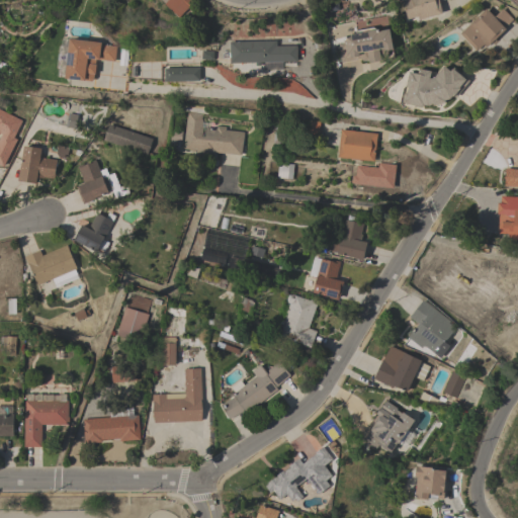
[(161,0),(193,0),(194,1),(178,17),(161,0)]
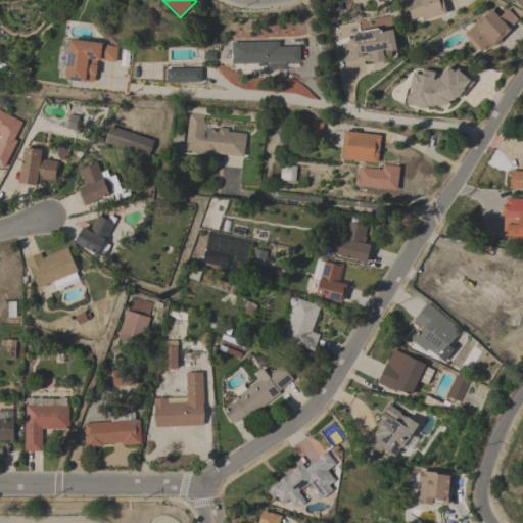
[(442,0),(446,13),(422,20),(421,16),(411,19),(406,1),(408,0),(442,0)]
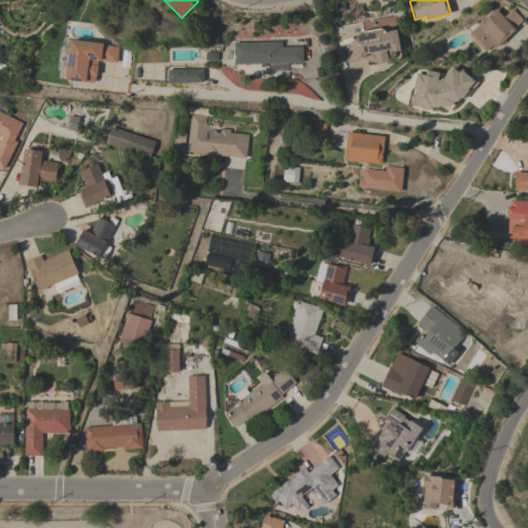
[(476,19),(481,22),(494,8),(503,18),(512,8),(522,20),(514,28),(515,30),(499,45),(497,44),(494,47),(492,44),(485,52),(477,44),(472,51),(463,41),(462,42),(453,33),(476,19)]
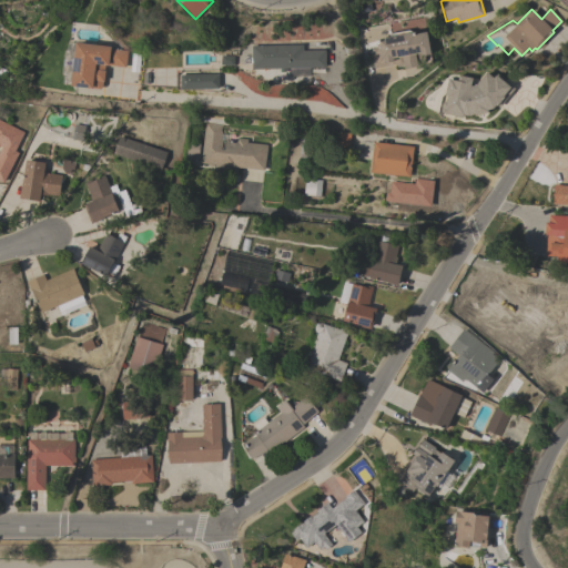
[(374,69),(371,48),(376,47),(375,43),(377,43),(376,39),(389,37),(389,33),(409,30),(412,33),(415,32),(415,34),(426,32),(430,53),(424,56),(425,59),(424,59),(424,62),(417,63),(417,66),(405,69),(404,66),(398,67),(395,64),(374,69)]
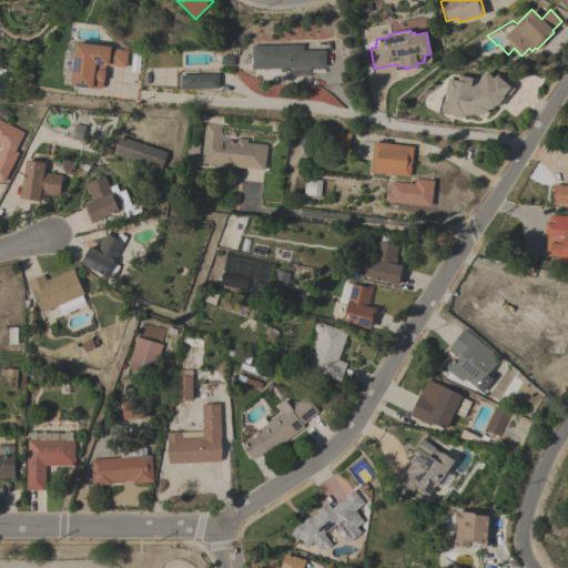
[(104,66),(103,70),(104,70),(103,81),(102,81),(102,87),(100,90),(70,85),(72,75),(70,74),(73,52),(74,52),(75,42),(111,47),(110,49),(127,51),(125,68),(104,66)]
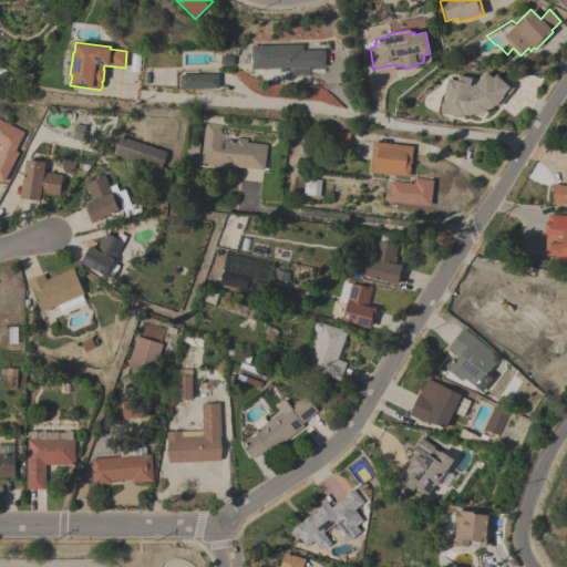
[(302,44),(302,50),(325,50),(325,68),(285,68),(285,71),(280,71),(279,69),(251,69),(250,45),(302,44)]
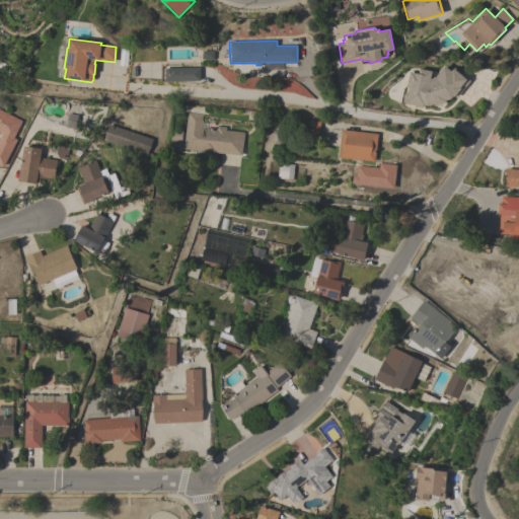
[(434,78),(444,66),(450,71),(452,68),(464,78),(465,77),(469,80),(455,98),(452,96),(450,98),(445,100),(446,102),(433,106),(433,104),(428,105),(424,105),(424,106),(421,108),(415,107),(414,105),(403,103),(402,100),(403,94),(405,92),(406,92),(408,87),(405,87),(409,72),(418,74),(419,69),(431,71),(430,78),(434,78)]
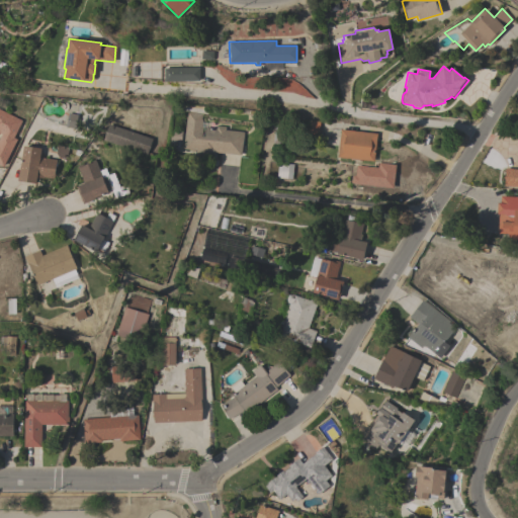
[(198,68),(199,81),(164,82),(164,69),(198,68)]
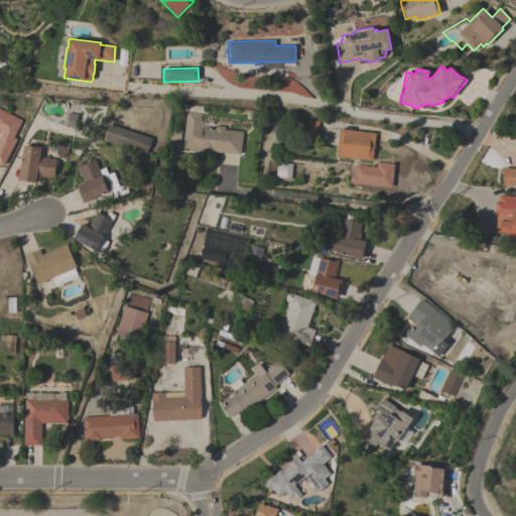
[(240,154),(215,152),(215,154),(196,151),(197,150),(181,148),(185,112),(201,113),(200,119),(201,119),(200,127),(202,127),(201,136),(203,136),(204,127),(214,128),(215,125),(224,126),(224,129),(242,132),(240,154)]
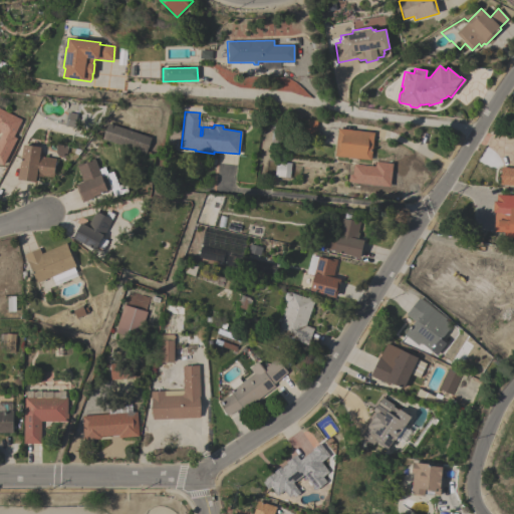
[(77,113),(74,127),(65,125),(67,112),(77,113)]
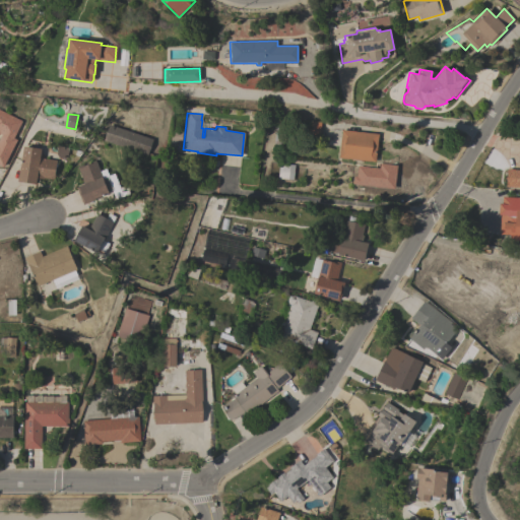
[(10,138),(0,135),(0,117),(14,121),(10,138)]
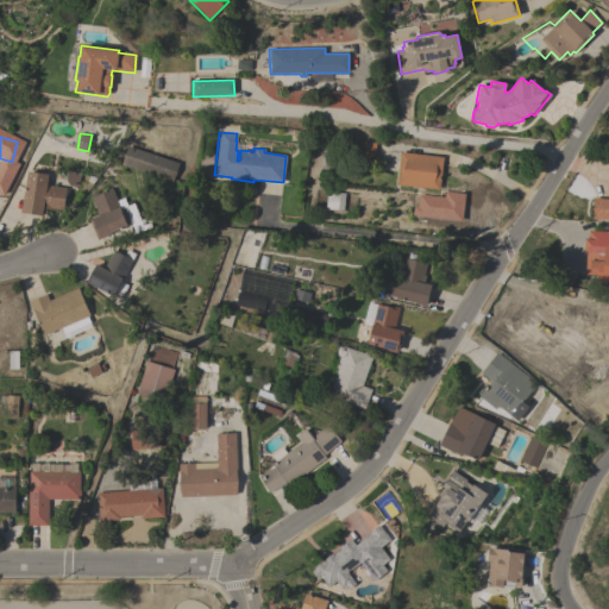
[(374,162),(355,159),(357,140),(376,143),(374,162)]
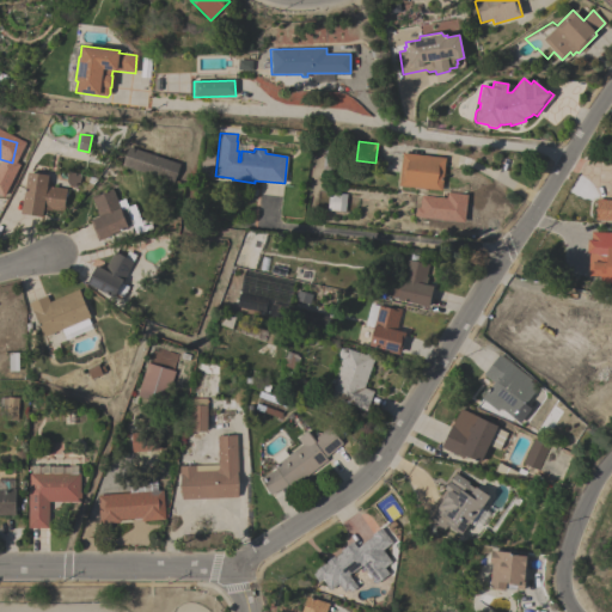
[(325,144),(335,145),(331,175),(322,173),(325,144)]
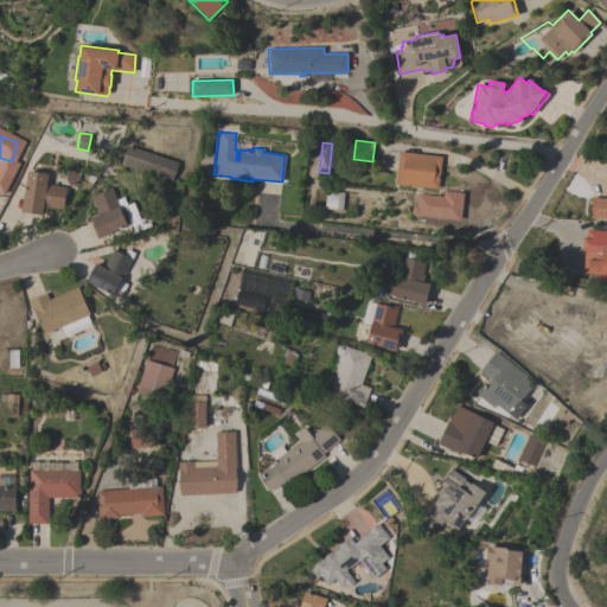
[(178,163),(172,181),(121,164),(127,146),(178,163)]
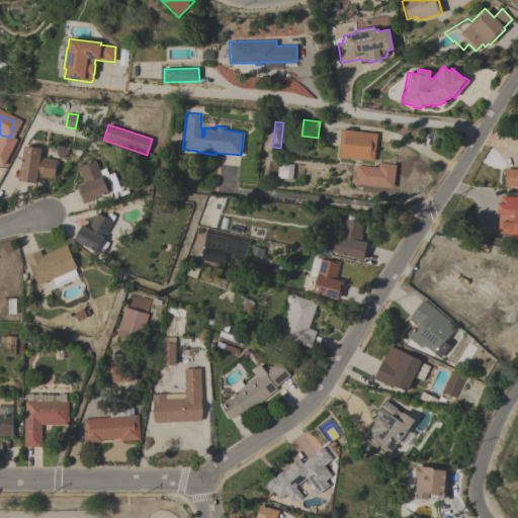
[(376,134),(373,161),(337,157),(340,130),(376,134)]
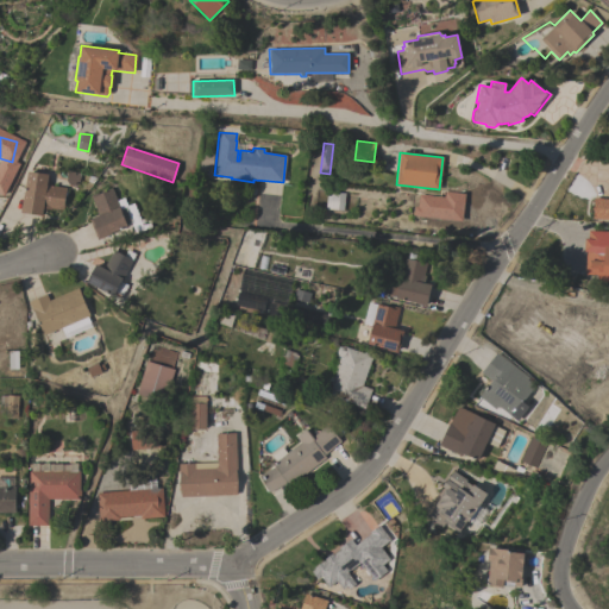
[(68,170),(81,174),(79,187),(69,186),(66,181),(68,170)]
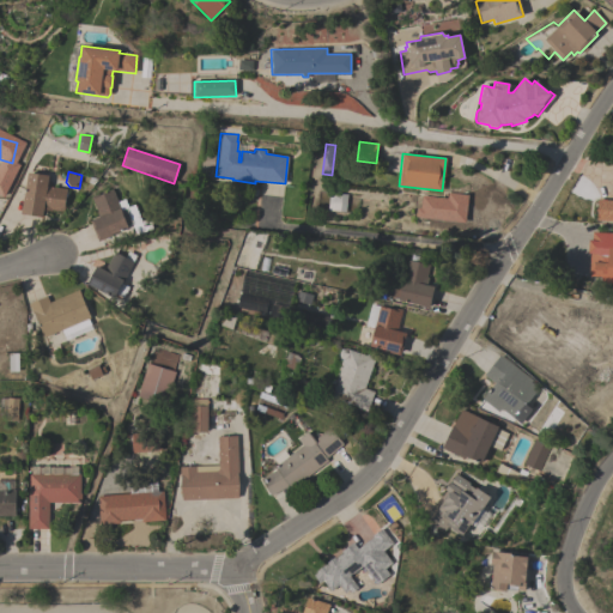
[(28,173),(48,176),(47,186),(67,189),(64,212),(52,210),(50,211),(43,210),(42,217),(20,213),(28,173)]
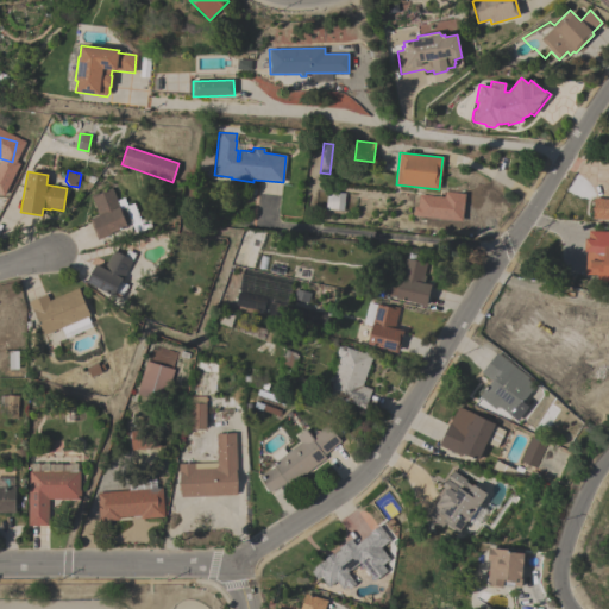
[(0,195),(0,176),(2,173),(16,180),(7,196),(0,195)]
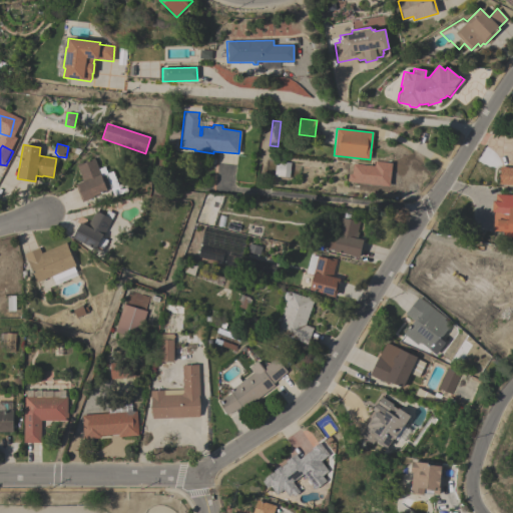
[(98,168),(104,166),(106,173),(112,170),(118,185),(124,183),(127,191),(114,196),(110,187),(106,189),(107,190),(92,196),(92,197),(82,201),(75,184),(78,183),(77,181),(81,179),(75,164),(89,159),(89,160),(94,158),(98,168)]
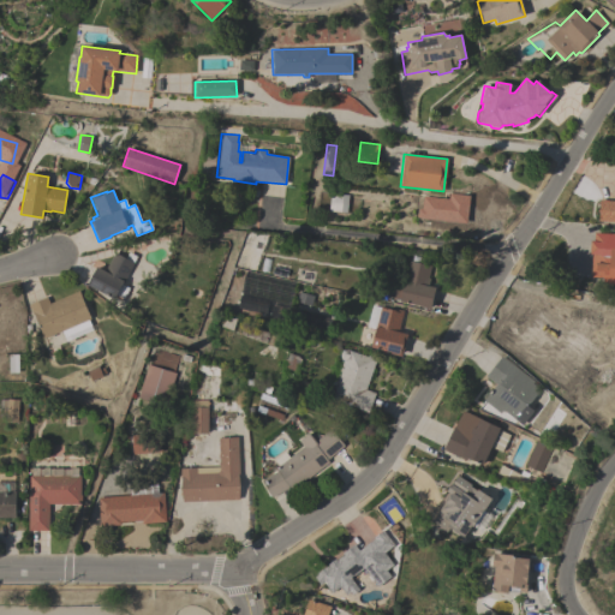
[(346,213),(328,212),(330,193),(348,195),(346,213)]
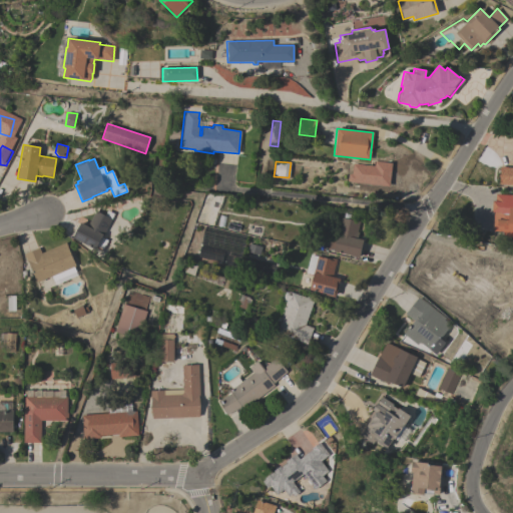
[(389,185),(390,162),(373,162),(373,165),(349,164),(348,183),(389,185)]
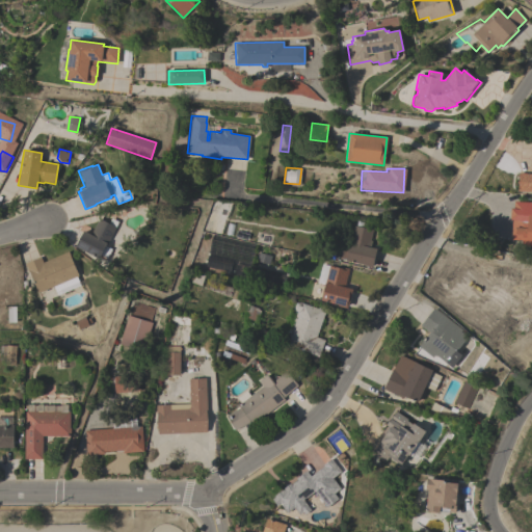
[(531,174),(531,192),(516,191),(519,173),(531,174)]
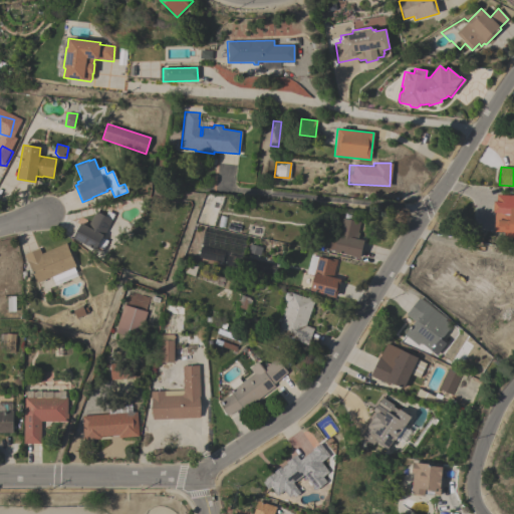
[(510,207),(511,198),(513,198),(513,238),(497,238),(497,232),(494,232),(495,206),(510,207)]
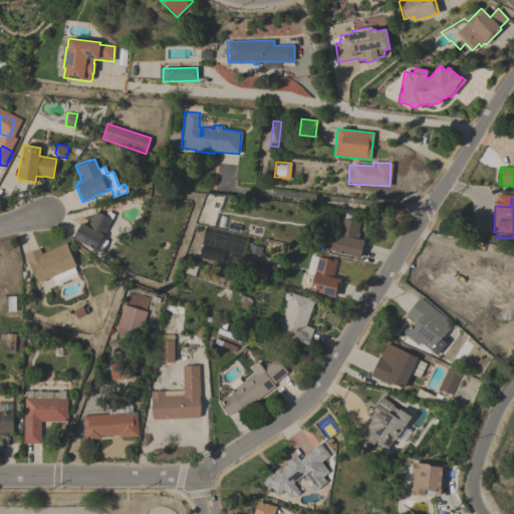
[(160,224),(159,224),(160,211),(162,211),(162,206),(168,206),(168,212),(169,212),(168,225),(167,225),(166,229),(160,229),(160,224)]
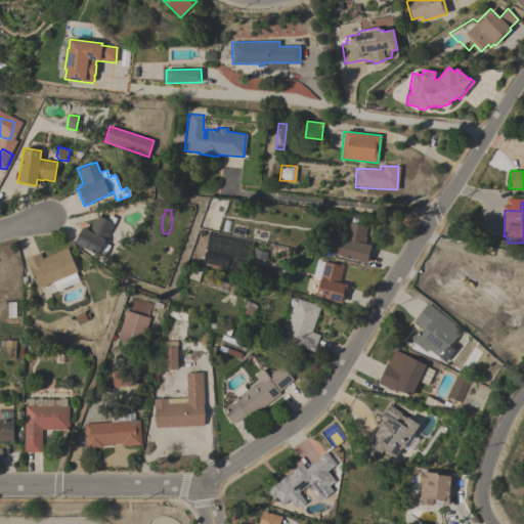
[(97,255),(74,243),(82,227),(88,230),(97,215),(114,224),(97,255)]
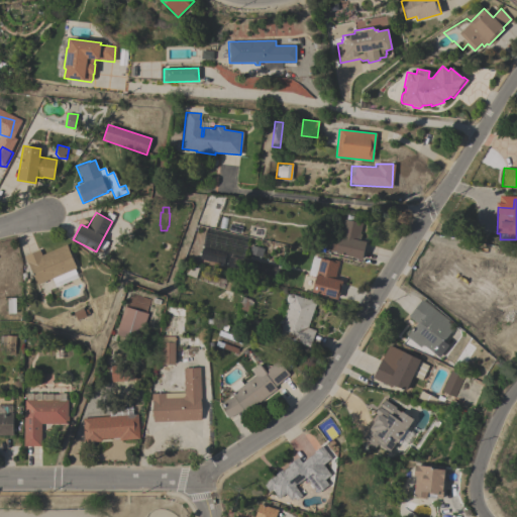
[(330,235),(339,237),(343,219),(362,223),(359,234),(360,234),(359,240),(366,241),(362,260),(335,253),(336,252),(326,250),(330,235)]
